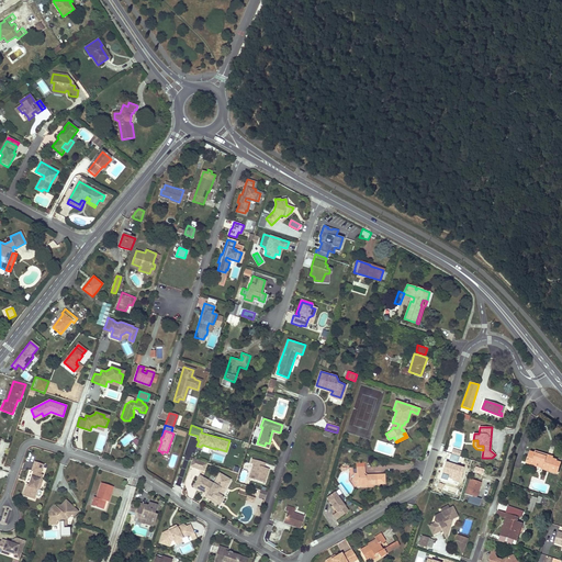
[(558,473),(559,468),(561,462),(555,461),(557,460),(552,458),(536,453),(530,451),(527,462),(542,468),(542,469),(558,473)]
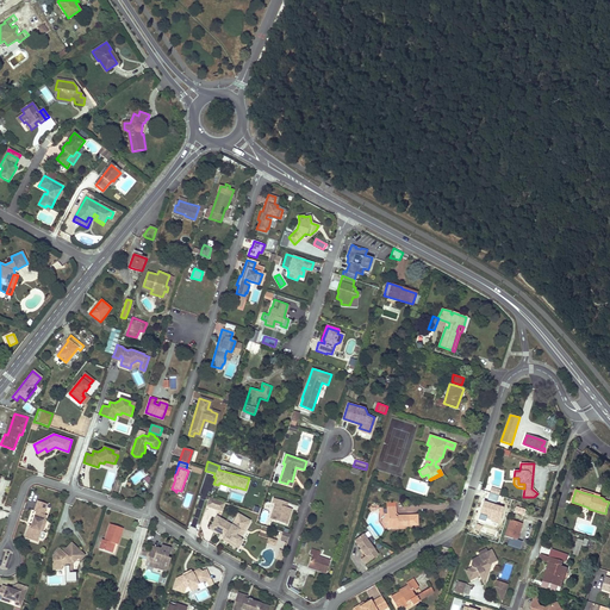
[(215,509),(218,499),(209,496),(205,505),(215,509)]
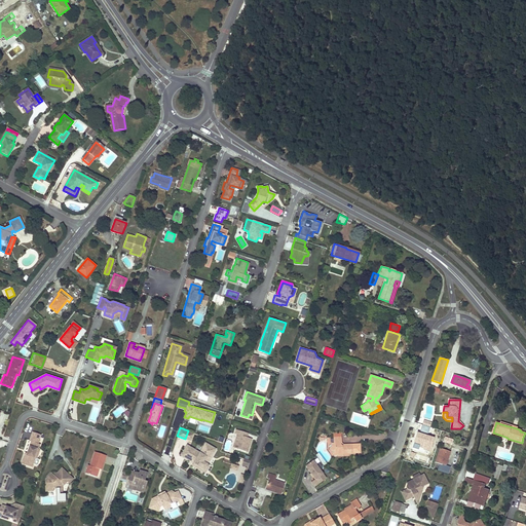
[(235,448),(247,452),(252,439),(247,437),(243,436),(245,431),(235,428),(234,434),(237,434),(235,439),(237,440),(235,448)]
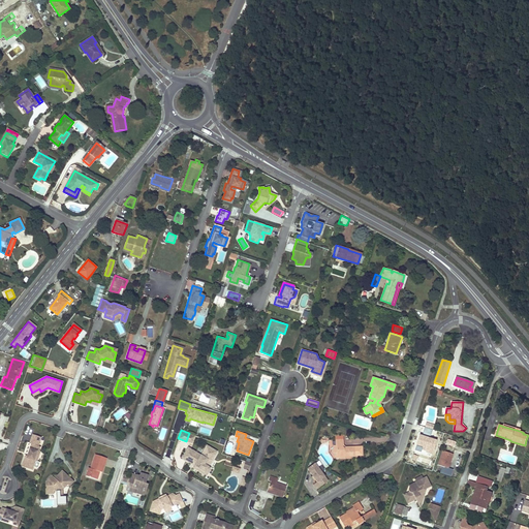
[(41,436),(32,433),(29,442),(31,443),(27,455),(26,455),(22,466),(33,469),(34,466),(38,467),(40,462),(37,461),(40,450),(39,449),(40,445),(38,445),(41,436)]
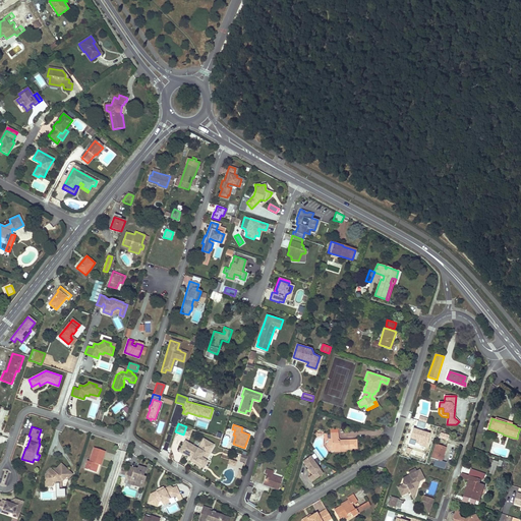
[(429,433),(413,428),(410,439),(415,441),(415,443),(425,447),(429,433)]
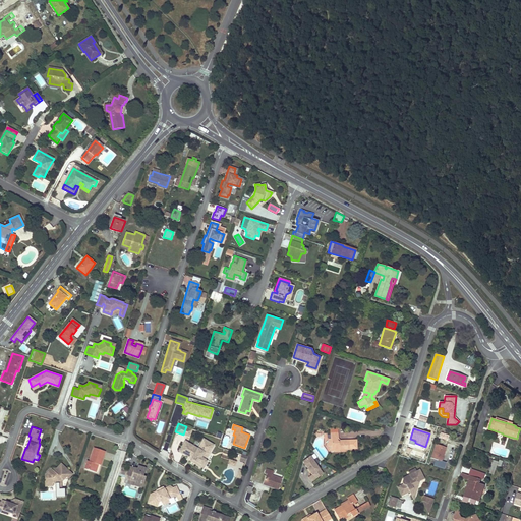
[(339,451),(339,450),(339,449),(349,449),(349,448),(357,448),(357,439),(349,440),(341,440),(338,438),(338,431),(330,432),(331,440),(327,444),(330,448),(334,448),(334,451),(339,451)]
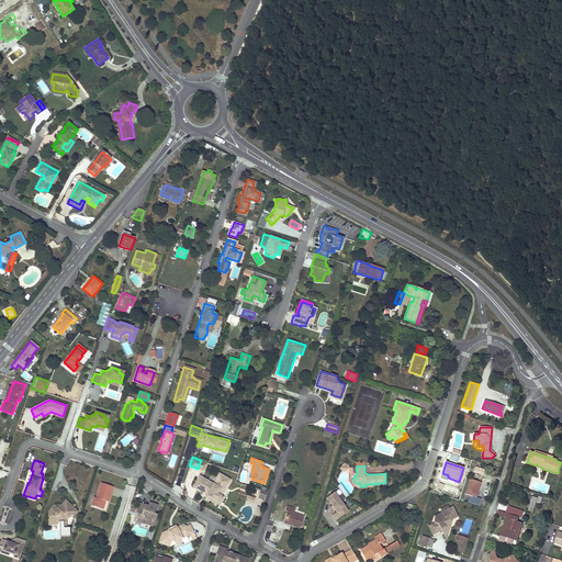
[(213,482),(200,474),(194,483),(199,485),(197,487),(202,491),(204,486),(209,489),(206,493),(204,496),(210,498),(211,496),(217,499),(221,494),(217,492),(221,486),(224,481),(227,483),(231,478),(220,471),(213,482)]
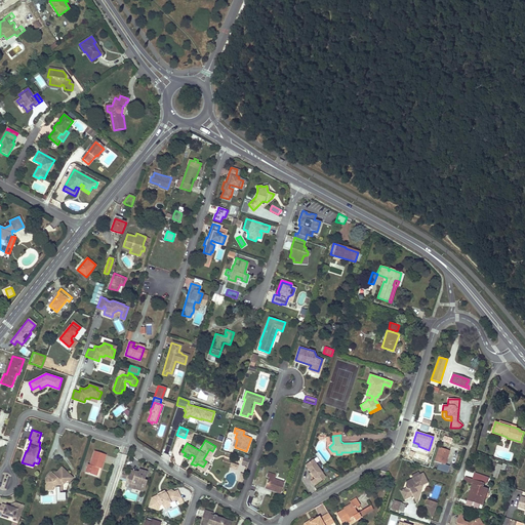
[(444,463),(447,457),(449,450),(439,447),(435,460),(439,462),(444,463)]
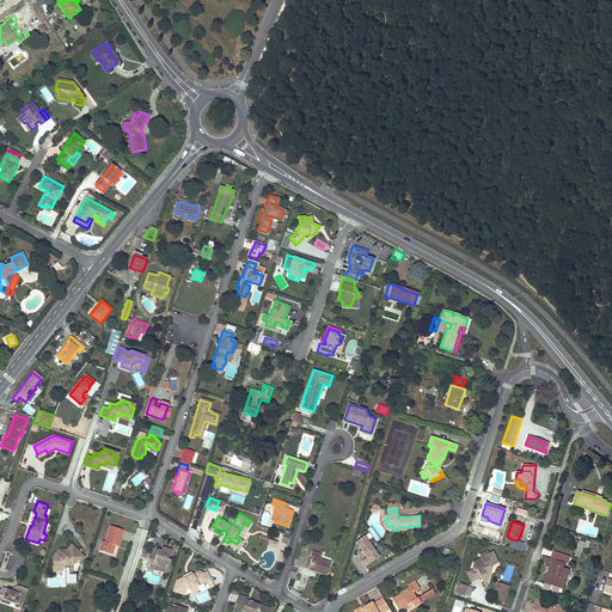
[(99,550),(106,552),(115,555),(123,530),(110,525),(105,542),(102,540),(99,550)]
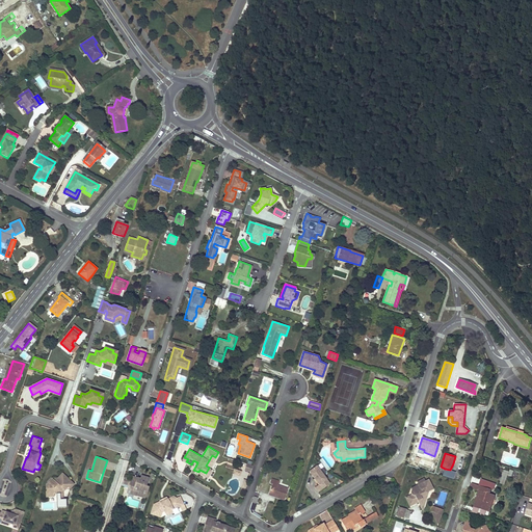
[(317,464),(310,471),(320,483),(316,486),(320,490),(327,484),(324,480),(327,478),(317,464)]
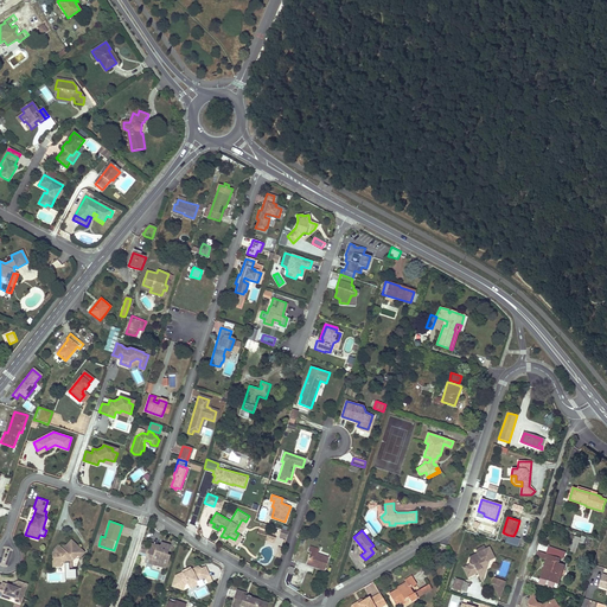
[(236,544),(242,535),(238,534),(235,540),(228,536),(227,538),(236,544)]
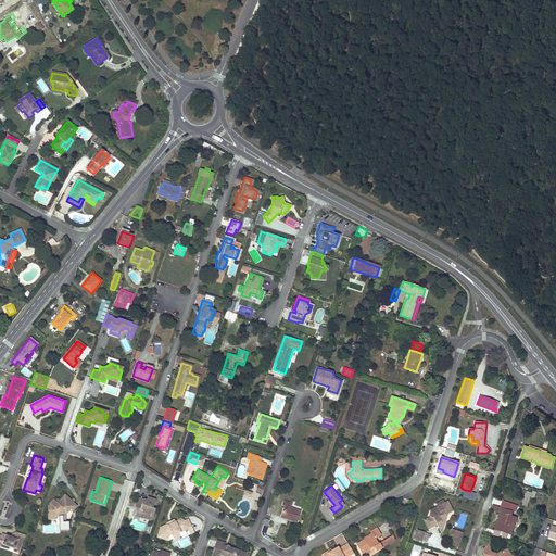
[(470,491),(465,490),(463,497),(474,501),(476,493),(470,491)]
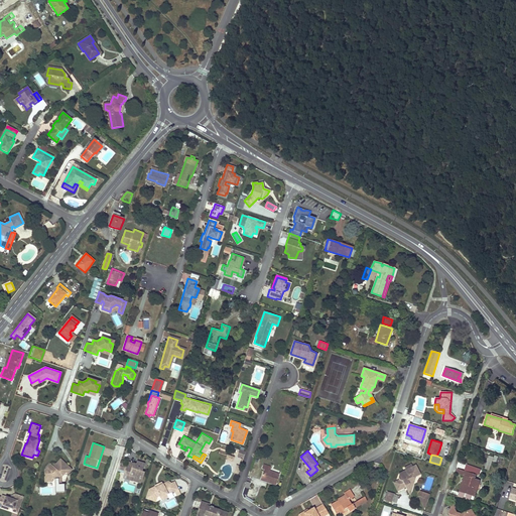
[(58,484),(58,476),(60,473),(62,475),(66,472),(68,474),(72,469),(61,460),(57,465),(56,463),(50,464),(46,468),(46,475),(44,475),(44,479),(52,479),(54,479),(55,490),(63,489),(63,483),(58,484)]
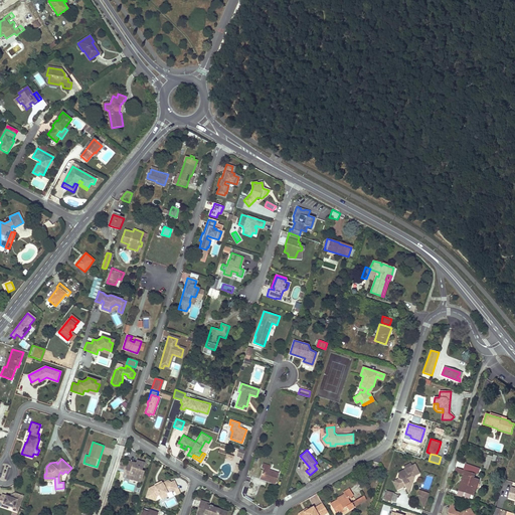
[(136,464),(127,461),(126,464),(123,463),(122,467),(125,468),(125,470),(124,472),(129,474),(133,475),(132,479),(137,481),(138,476),(141,477),(143,471),(141,470),(143,463),(137,460),(136,464)]
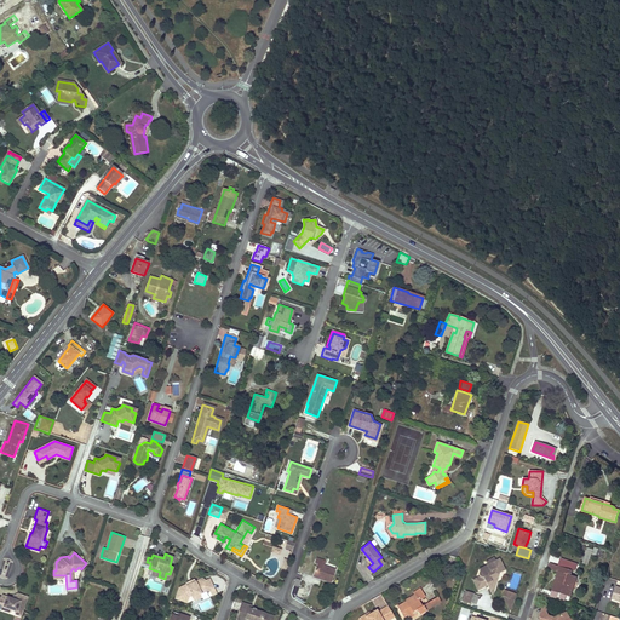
[(321,579),(331,583),(336,569),(323,566),(325,561),(316,557),(314,563),(317,564),(314,574),(322,578),(321,579)]
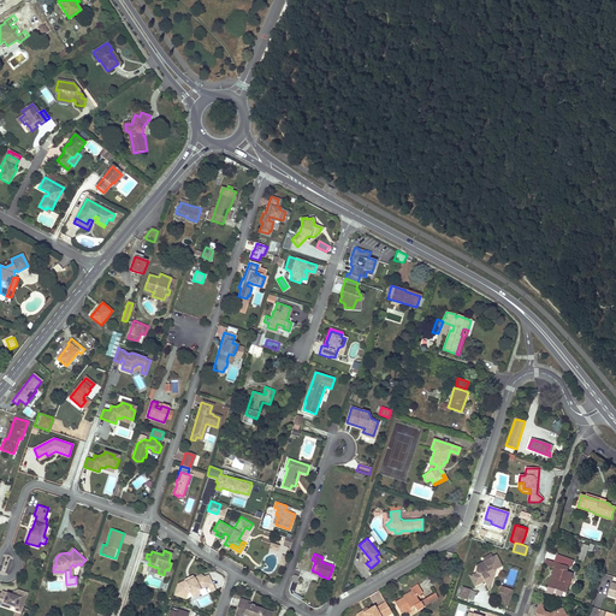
[(484,581),(485,582),(486,585),(492,581),(493,579),(492,575),(496,574),(496,570),(503,567),(496,555),(493,557),(491,554),(483,558),(485,561),(483,562),(485,564),(478,568),(477,570),(478,573),(472,575),(477,585),(484,581)]
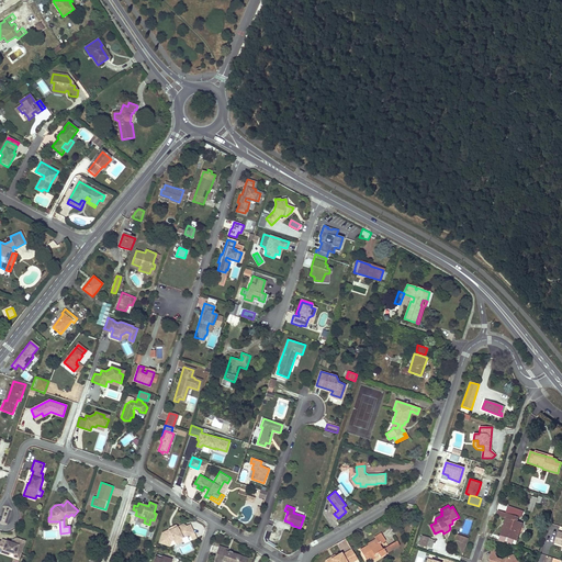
[(506,517),(501,535),(516,540),(521,523),(516,520),(517,516),(505,512),(504,517),(506,517)]
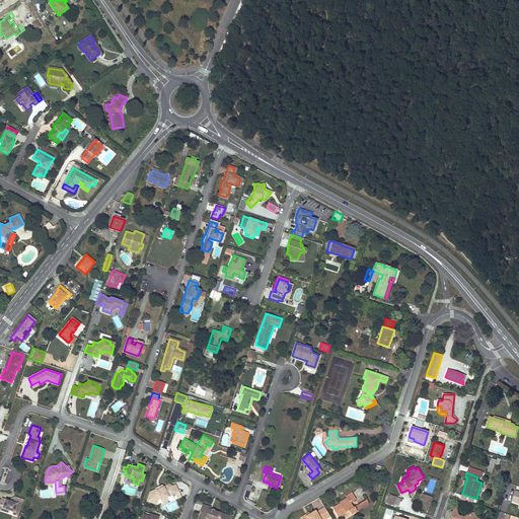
[(149,493),(146,502),(156,505),(157,500),(159,499),(160,501),(162,501),(166,499),(166,498),(171,495),(171,497),(178,494),(173,486),(170,487),(169,486),(167,486),(161,488),(158,490),(158,489),(149,493)]
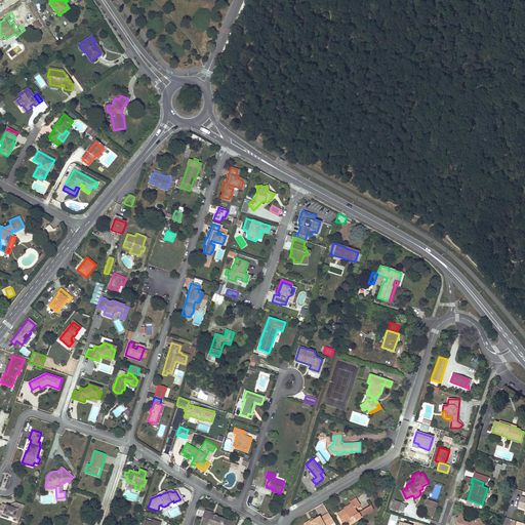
[(357,513),(356,511),(354,509),(360,506),(356,497),(350,501),(351,503),(352,505),(345,509),(336,514),(341,523),(347,520),(353,516),(354,518),(355,520),(361,517),(358,513),(357,513)]
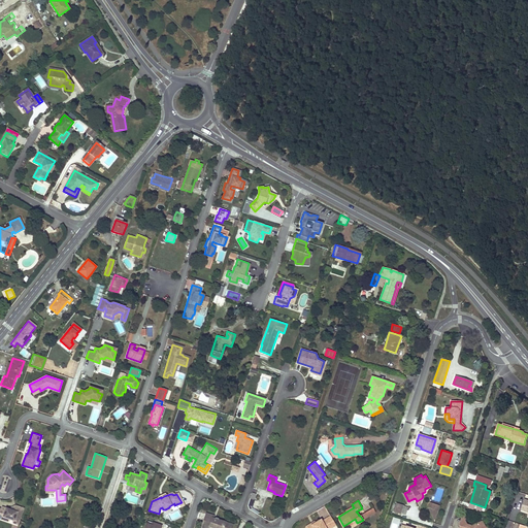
[(440,505),(430,502),(428,508),(434,521),(440,505)]
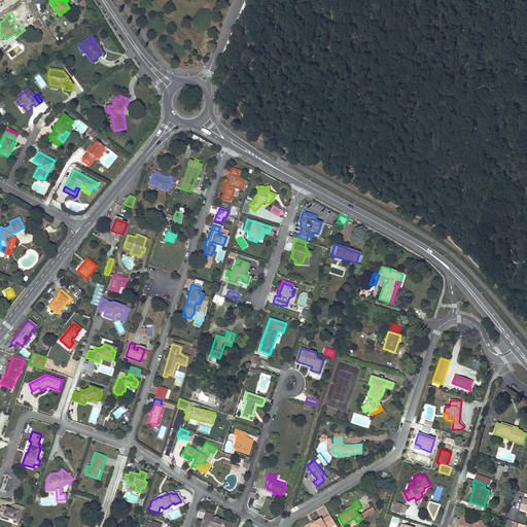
[(399,513),(400,508),(402,504),(395,502),(393,511),(399,513)]
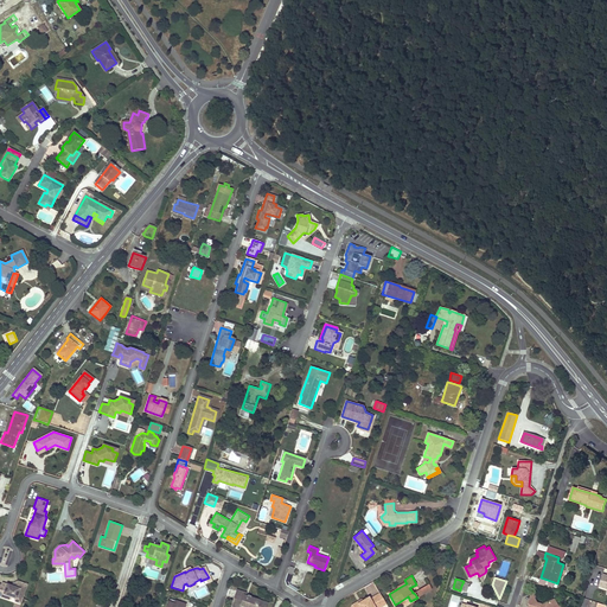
[(0,583),(0,594),(2,595),(4,594),(7,595),(8,599),(13,598),(21,600),(27,585),(18,581),(16,587),(12,586),(2,582),(1,585),(0,583)]
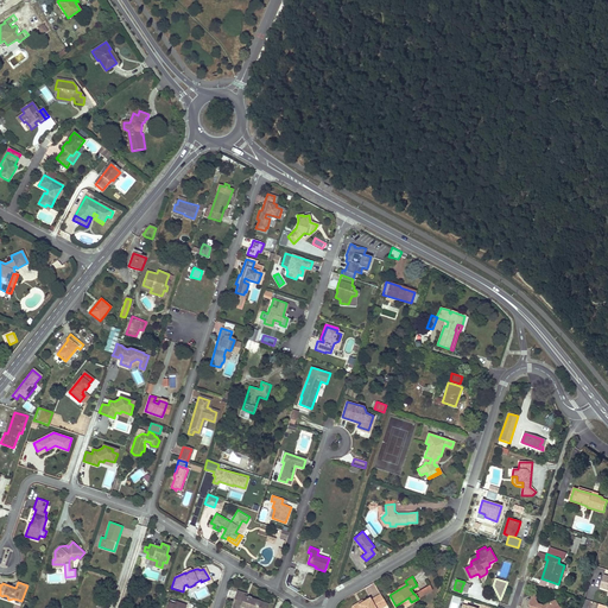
[(419,590),(423,595),(431,589),(429,586),(419,590)]
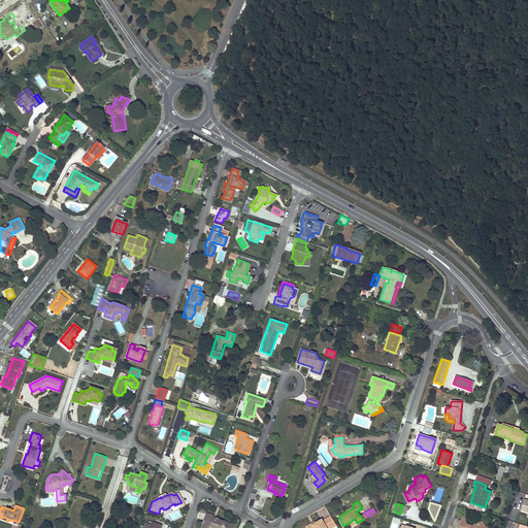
[(207,513),(201,527),(203,527),(208,527),(209,526),(215,527),(231,527),(233,524),(219,520),(219,519),(215,517),(215,516),(207,513)]
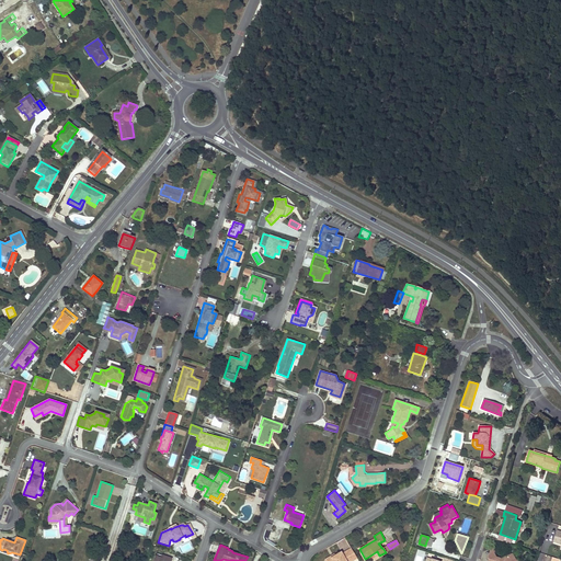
[(331,558),(330,557),(325,559),(324,560),(345,560),(346,560),(351,560),(357,558),(351,548),(342,553),(339,552),(335,554),(331,558)]
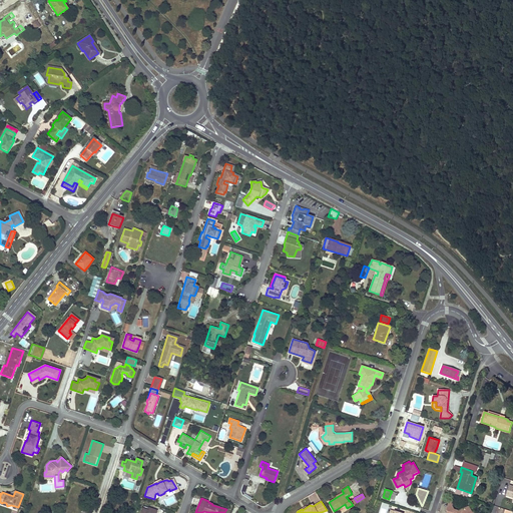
[(454,509),(452,504),(447,507),(446,510),(447,512),(474,512),(475,512),(472,512),(468,506),(459,511),(454,509)]
